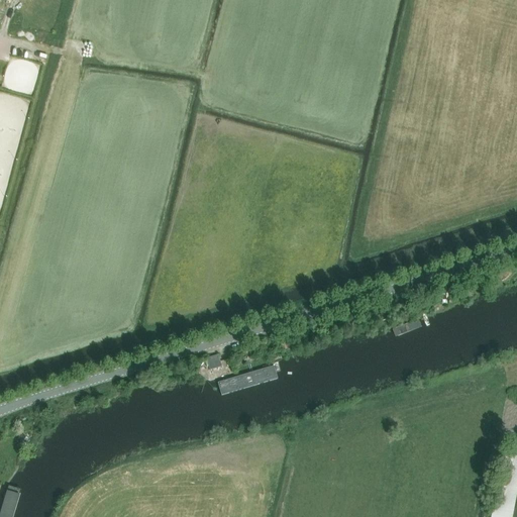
[(472,308),(404,323),(407,335),(475,320),(472,308)]
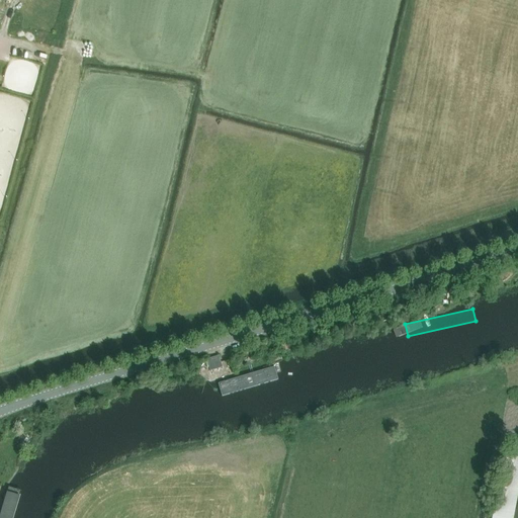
[(219,355),(206,359),(209,370),(223,367),(219,355)]
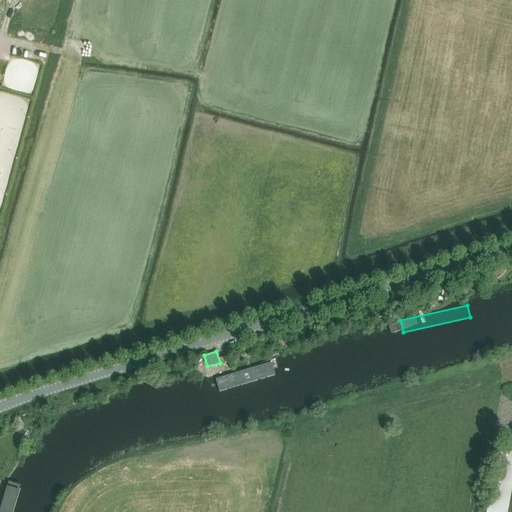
[(221,356),(222,363),(230,361),(229,355),(221,356)]
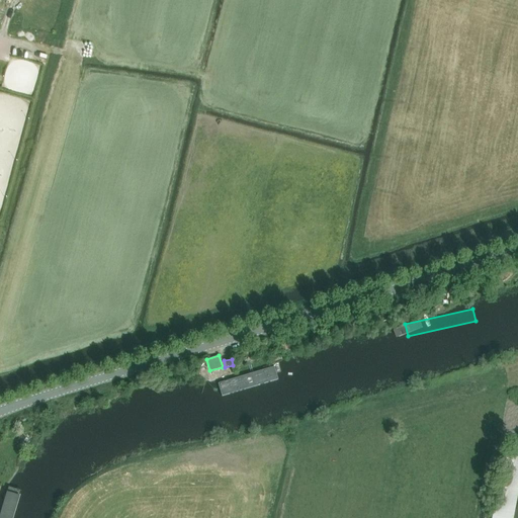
[(205,384),(210,400),(279,380),(275,364),(205,384)]
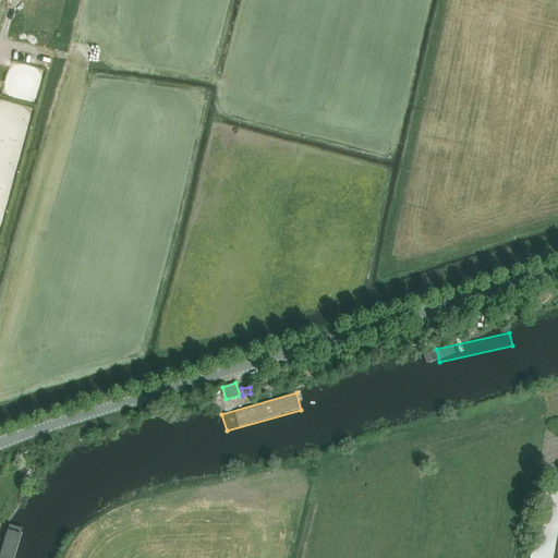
[(13,557),(24,525),(9,521),(0,552),(0,557),(13,557)]
